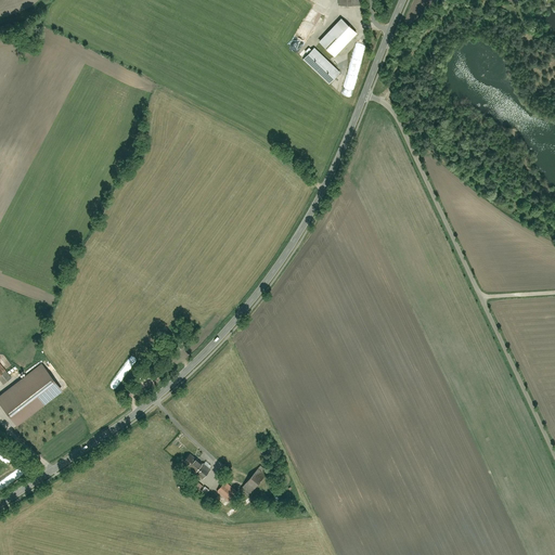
[(310,0),(327,10),(333,0),(310,0)]
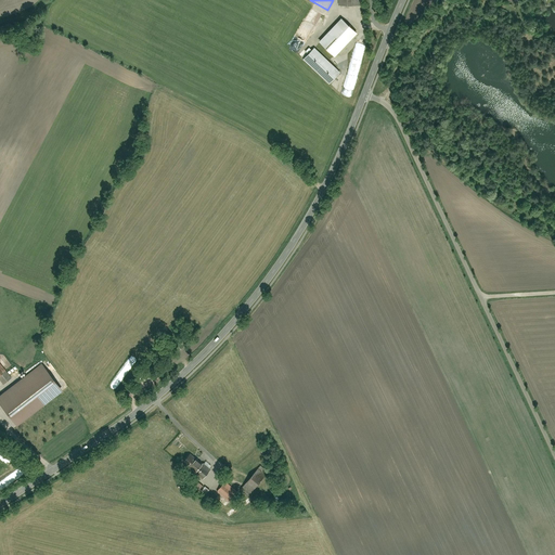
[(341,18),(319,42),(334,57),(357,34),(341,18)]
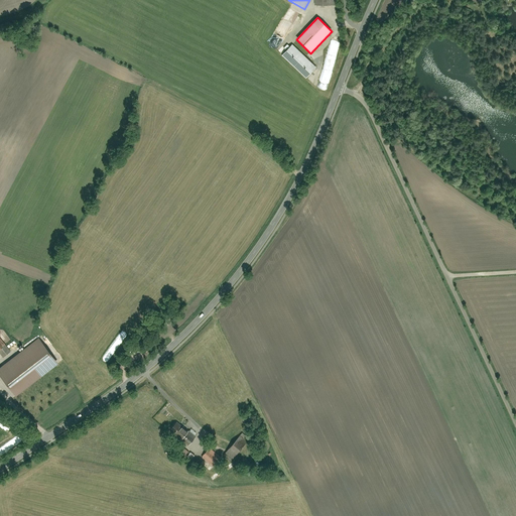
[(293,44),(282,55),(307,79),(318,67),(293,44)]
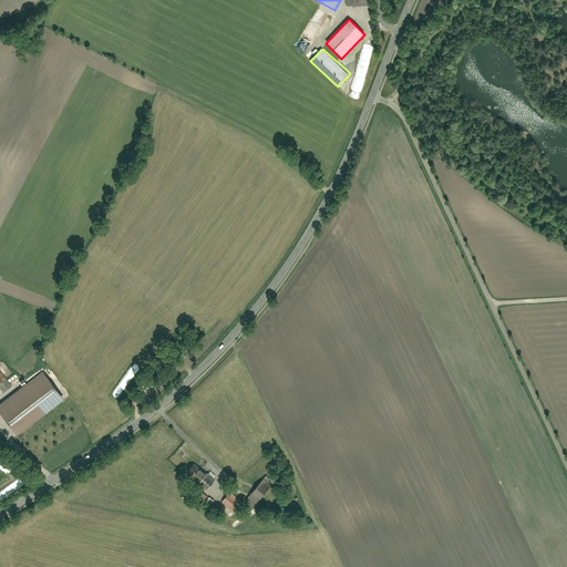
[(0,369),(0,389),(2,393),(12,385),(0,369)]
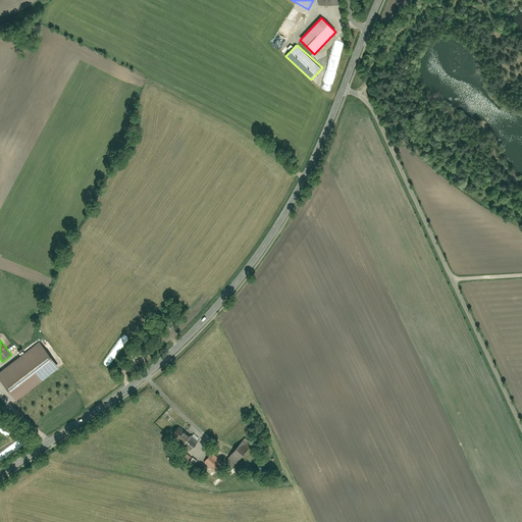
[(39,343),(0,371),(0,378),(16,401),(58,368),(39,343)]
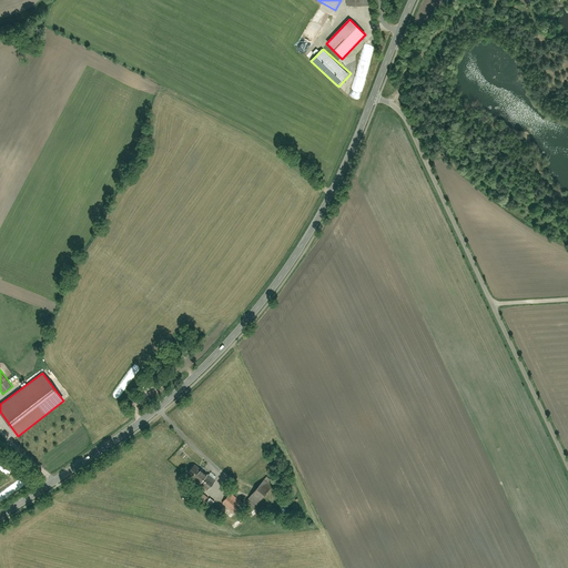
[(182,454),(178,459),(185,465),(190,459),(182,454)]
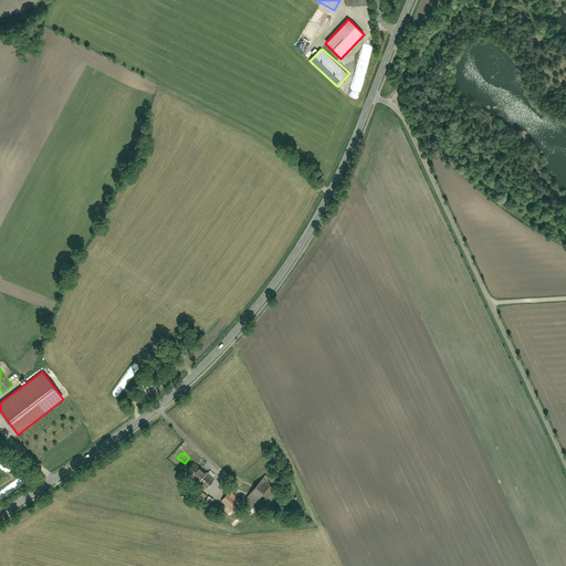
[(196,461),(187,471),(207,488),(216,478),(196,461)]
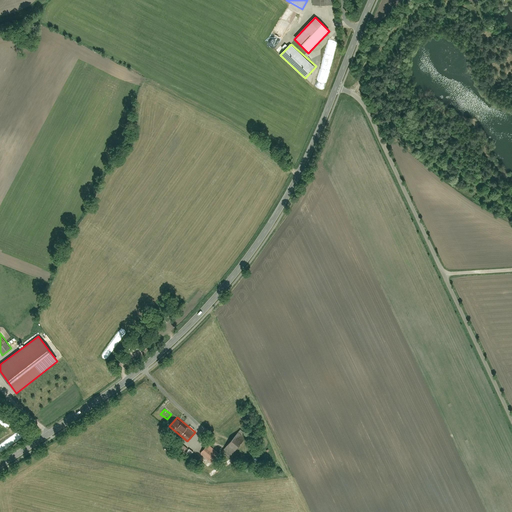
[(240,430),(225,448),(232,454),(247,436),(240,430)]
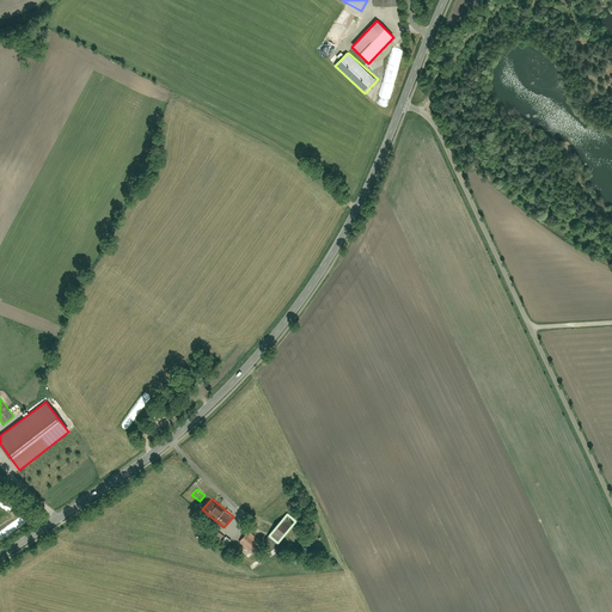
[(221,533),(215,539),(226,548),(231,540),(221,533)]
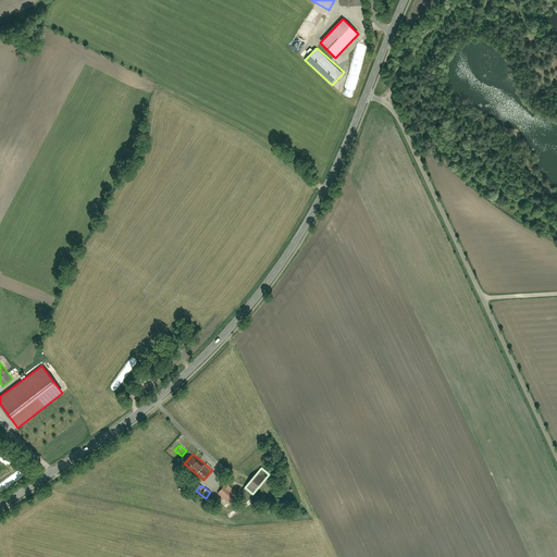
[(226,485),(219,495),(232,505),(239,496),(226,485)]
